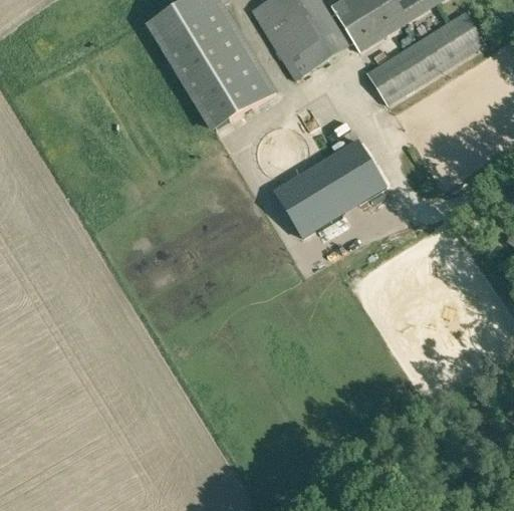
[(216,130),(276,93),(223,5),(229,2),(228,0),(188,0),(151,23),(216,130)]
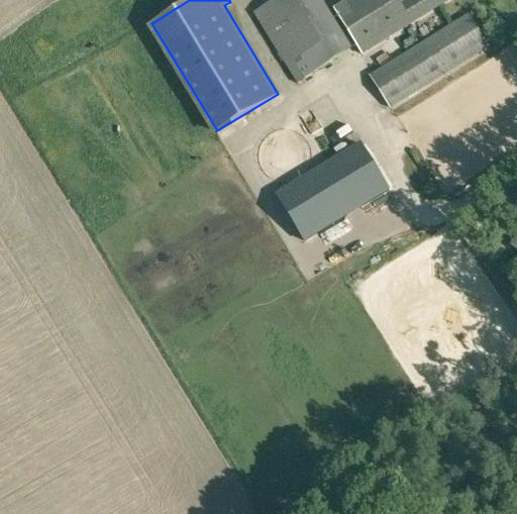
[(330,12),(322,0),(271,0),(253,11),(297,82),(352,47),(330,12)]
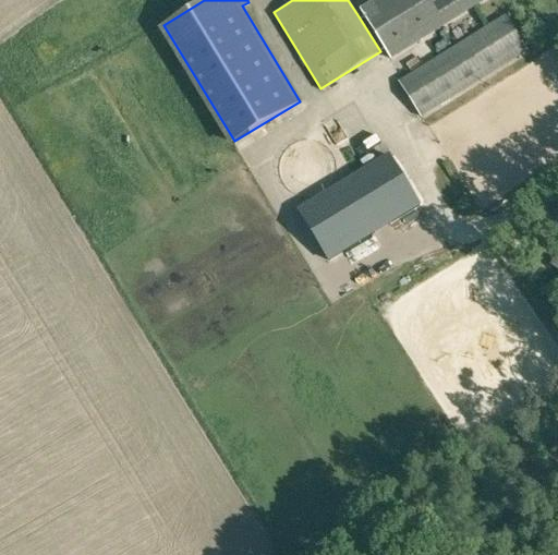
[(370,0),(360,7),(362,10),(390,57),(481,0),(370,0)]
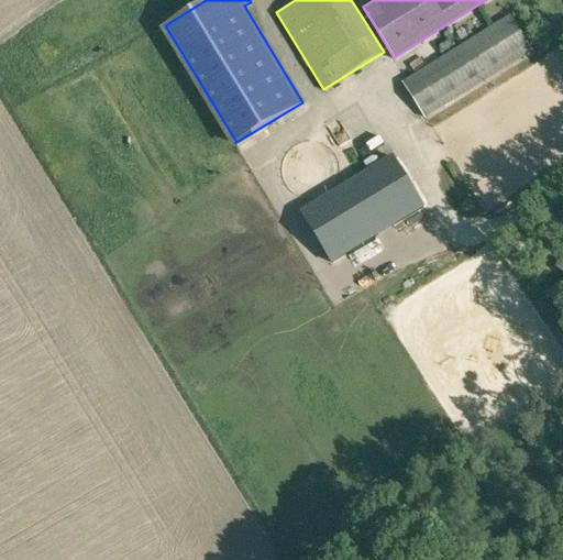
[(424,117),(532,50),(509,12),(401,80),(424,117)]
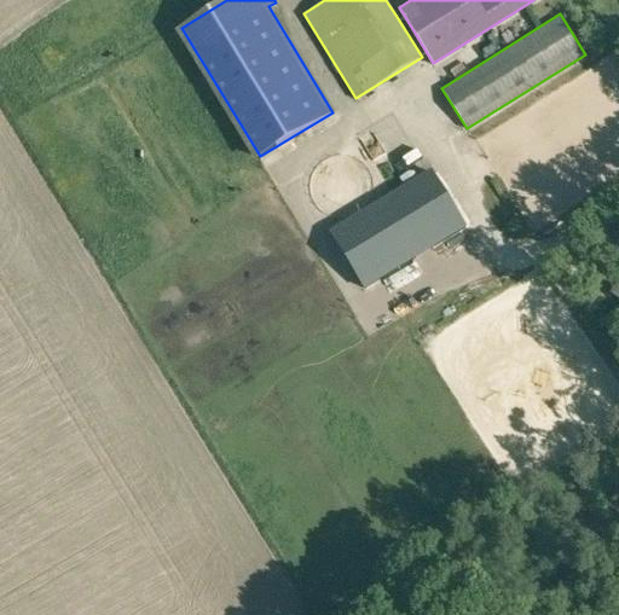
[(417,145),(401,116),(369,134),(385,163),(417,145)]
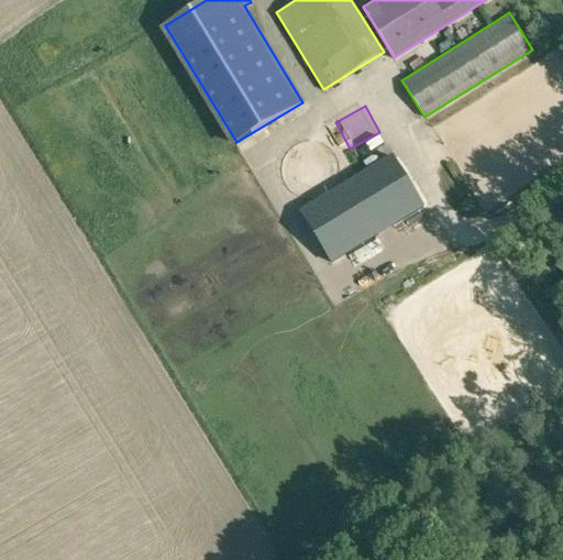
[(300,209),(330,259),(421,204),(392,154),(300,209)]
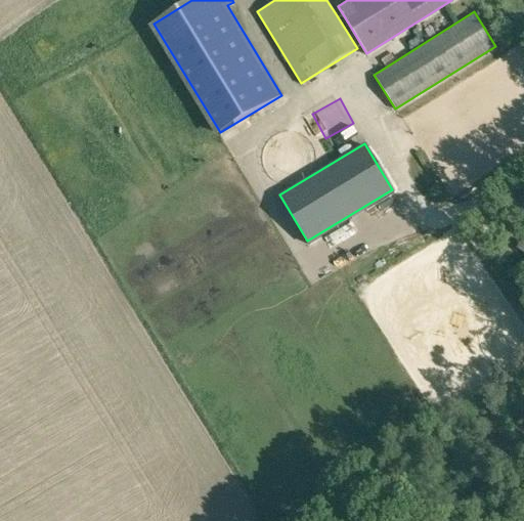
All buildings are outlined.
